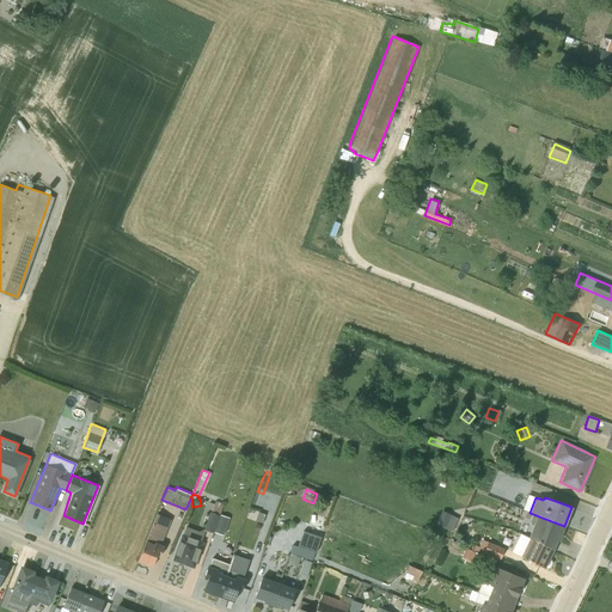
[(210,510),(206,524),(203,528),(199,531),(184,527),(182,534),(181,534),(171,561),(193,568),(203,542),(200,540),(203,531),(212,533),(214,524),(221,505),(215,502),(214,502),(210,510)]
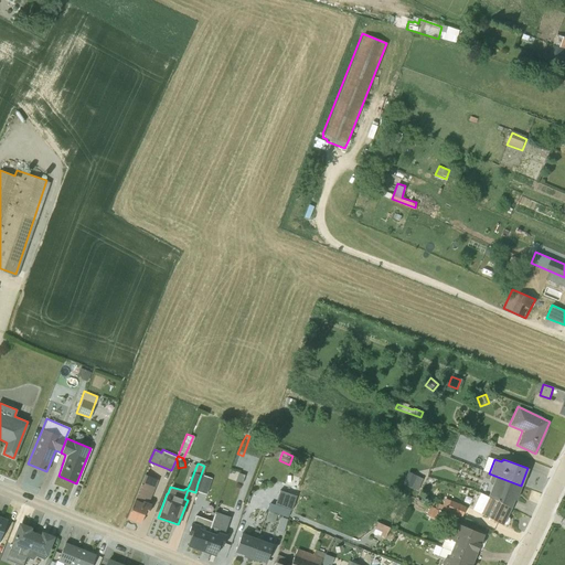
[(422,479),(407,471),(402,483),(416,490),(422,479)]
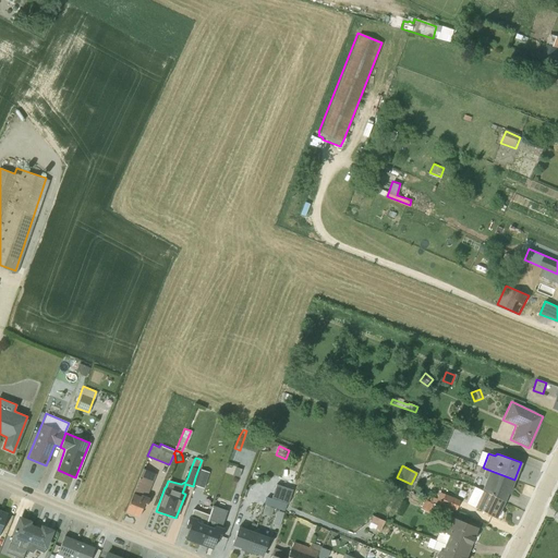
[(146,497),(155,473),(143,469),(142,469),(124,511),(137,517),(142,507),(144,508),(145,508),(148,498),(148,497),(146,497)]
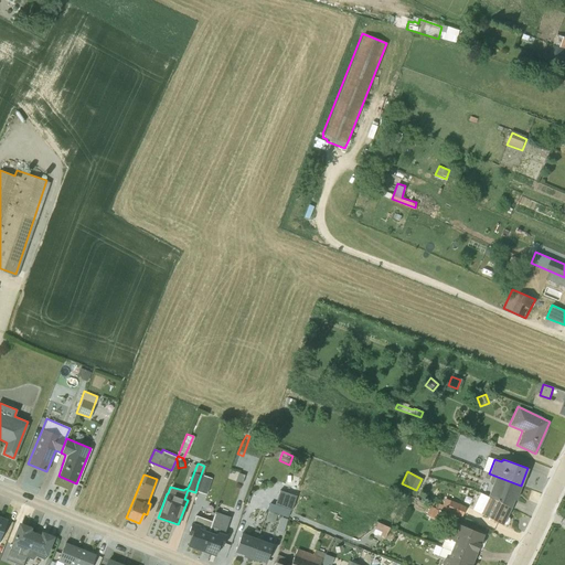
[(521,486),(491,475),(488,481),(489,483),(491,484),(487,497),(510,508),(513,500),(515,500),(521,486)]
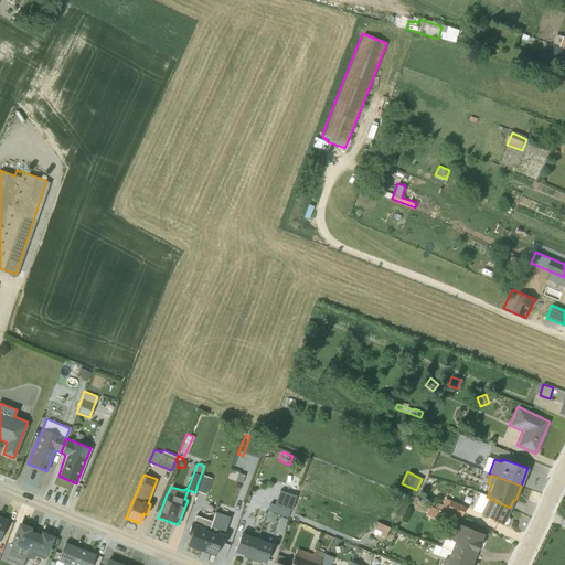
[(295,496),(278,490),(274,504),(290,510),(295,496)]
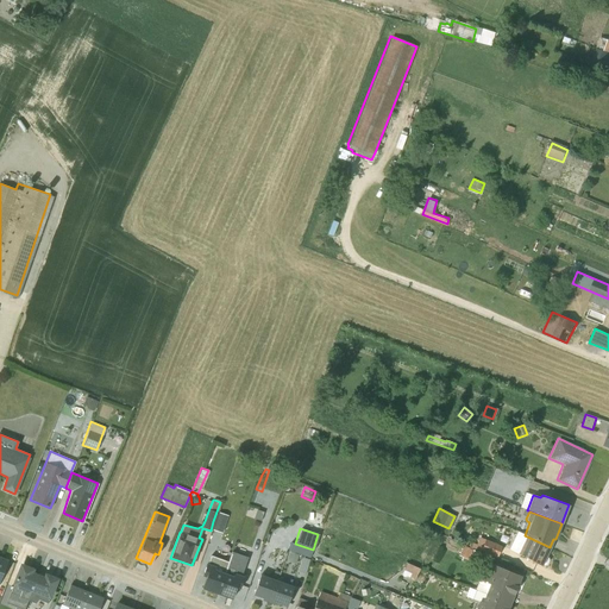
[(515,554),(541,567),(542,565),(544,565),(546,564),(548,560),(547,558),(546,557),(551,548),(518,531),(516,532),(508,548),(516,553),(515,554)]
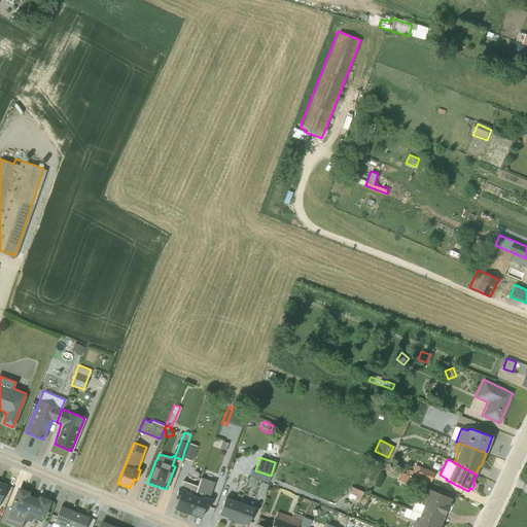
[(408,469),(407,473),(416,478),(429,483),(433,472),(420,466),(414,464),(412,470),(408,469)]
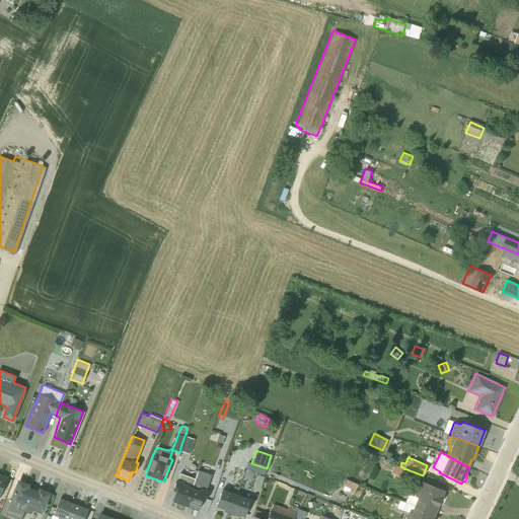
[(380,460),(378,465),(389,469),(391,464),(380,460)]
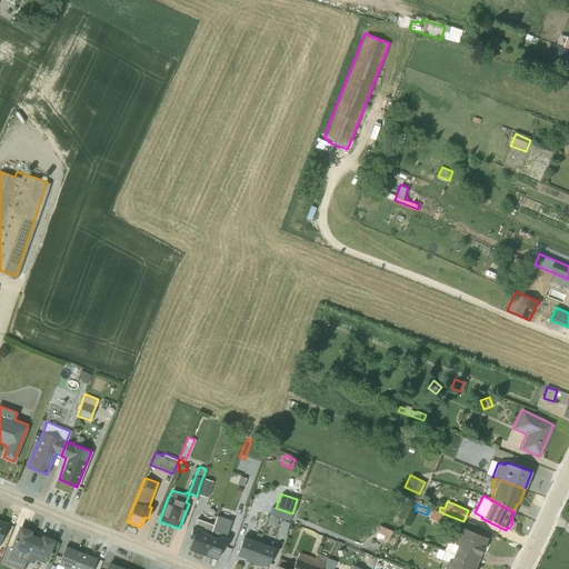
[(432,509),(428,518),(436,522),(440,513),(432,509)]
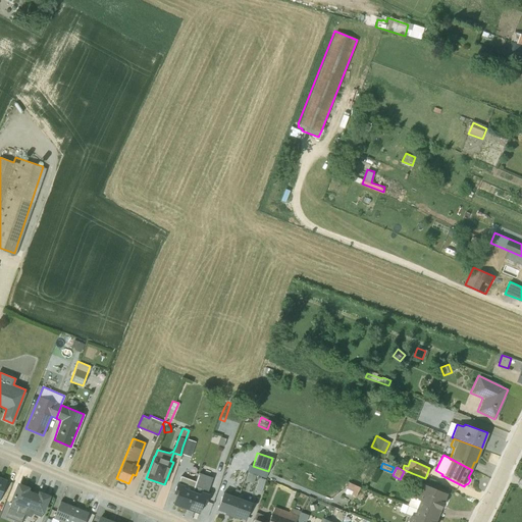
[(206,492),(211,477),(198,473),(185,509),(198,513),(202,504),(205,505),(209,493),(206,492)]
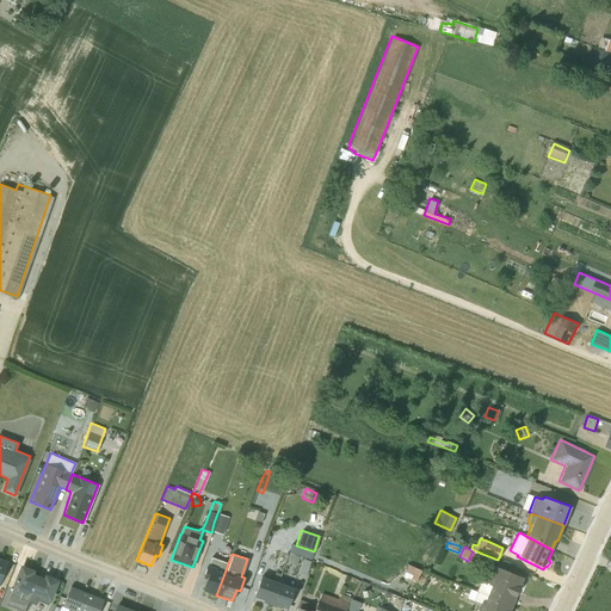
[(298,556),(289,554),(287,562),(296,566),(298,556)]
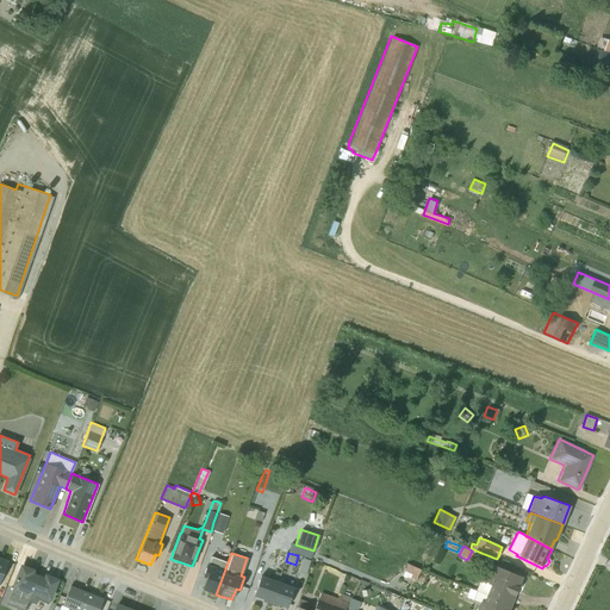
[(205,578),(201,590),(216,595),(228,562),(211,556),(207,566),(206,565),(203,577),(205,578)]
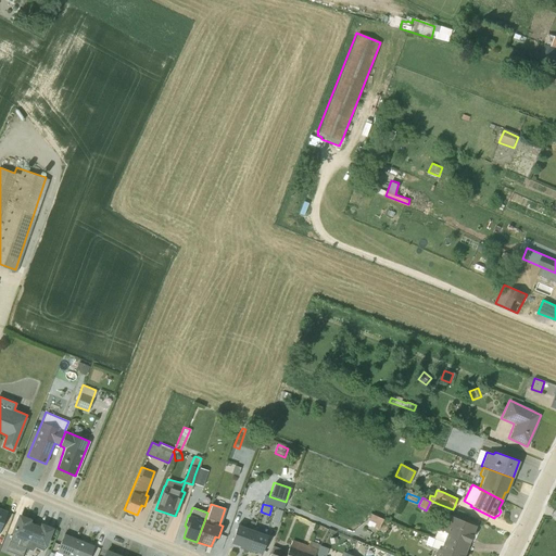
[(276,508),(272,521),(278,523),(282,510),(276,508)]
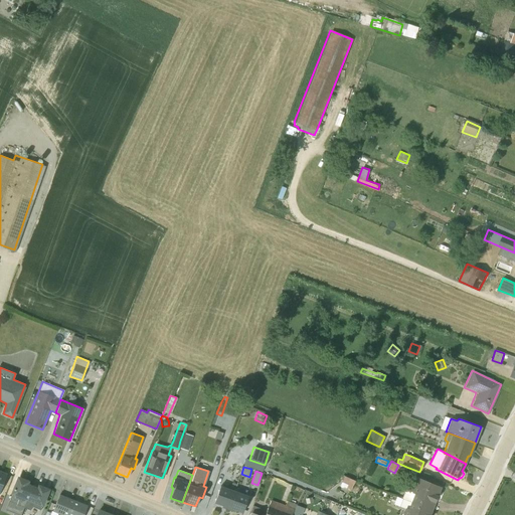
[(353,481),(343,476),(340,483),(346,485),(346,488),(350,490),(353,481)]
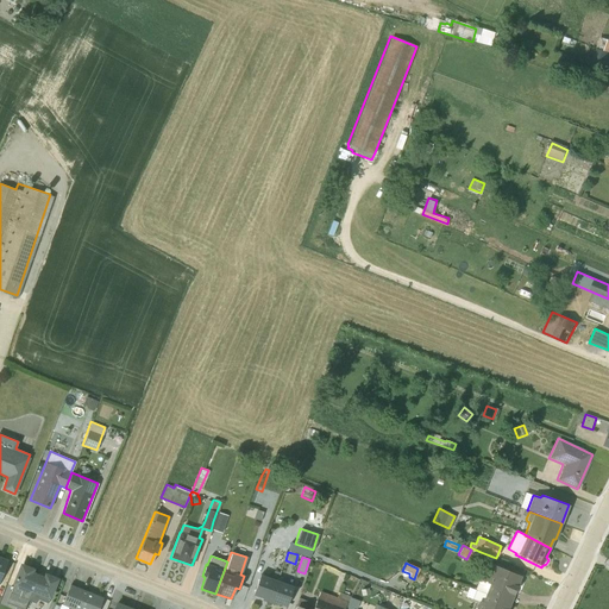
[(510,603),(521,576),(493,565),(485,582),(478,579),(475,589),(510,603)]
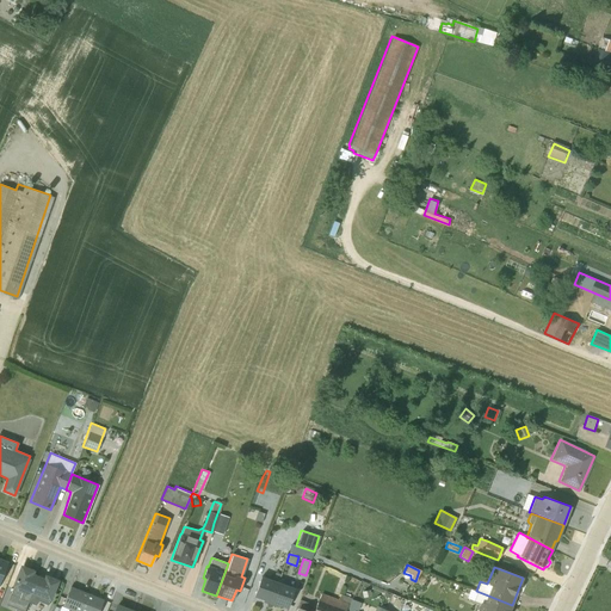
[(32,572),(24,568),(23,571),(20,569),(10,594),(28,602),(37,578),(31,575),(32,572)]
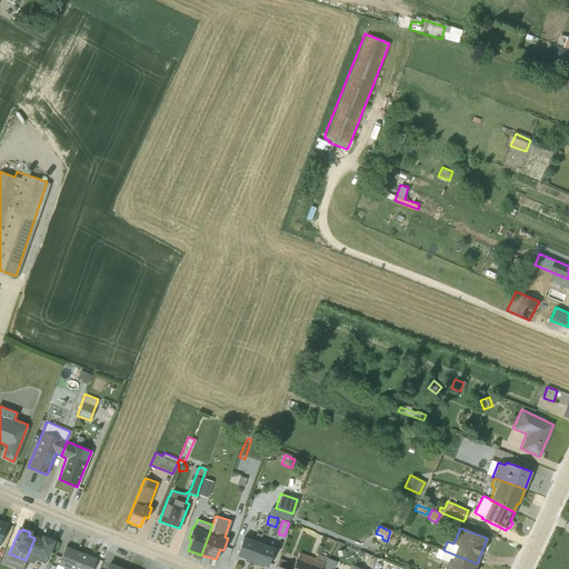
[(26,560),(32,563),(33,560),(43,563),(51,543),(49,542),(50,540),(42,537),(41,540),(35,538),(26,560)]
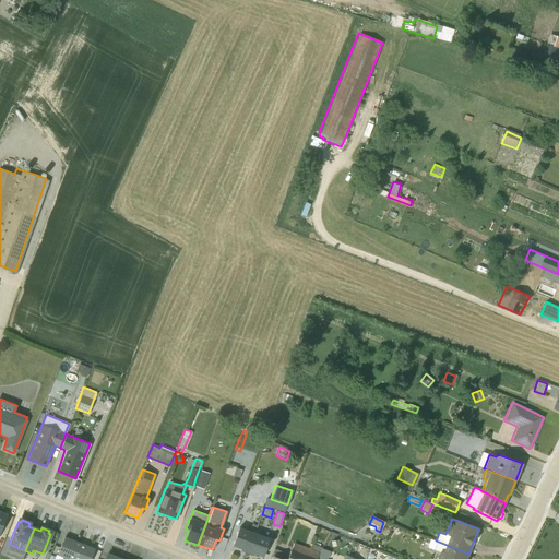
[(253,533),(238,527),(232,545),(240,548),(239,550),(247,552),(253,533)]
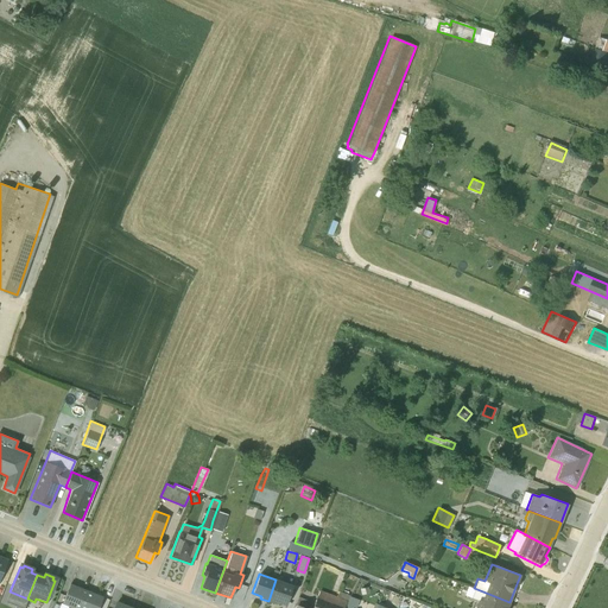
[(285,606),(292,586),(276,580),(268,601),(274,603),(276,602),(285,606)]
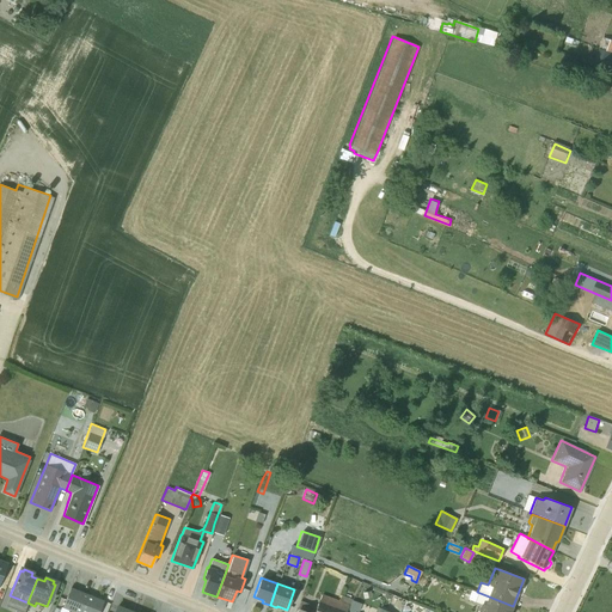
[(80,611),(87,594),(69,588),(62,607),(68,610),(67,611),(80,611)]
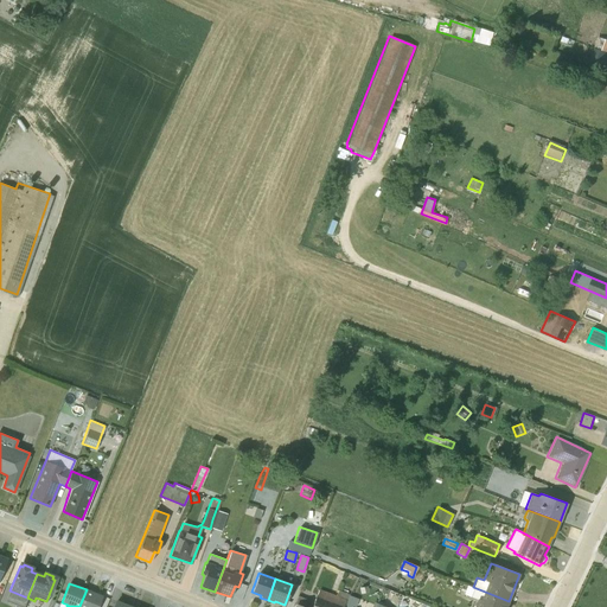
[(505,606),(509,601),(473,587),(470,596),(477,599),(472,606),(505,606)]
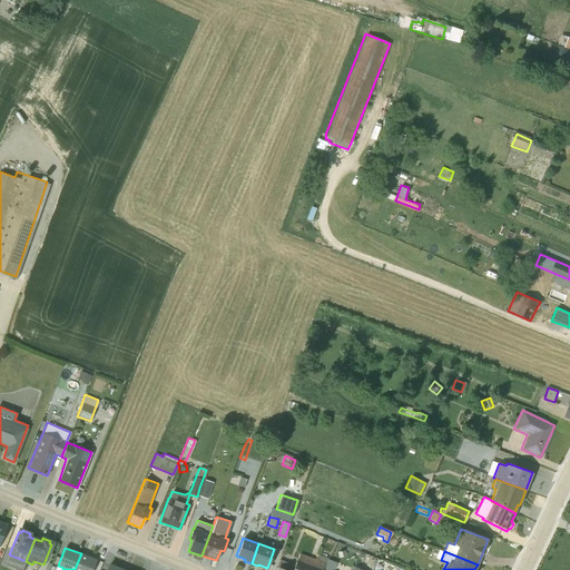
[(91,569),(96,559),(81,553),(75,569),(91,569)]
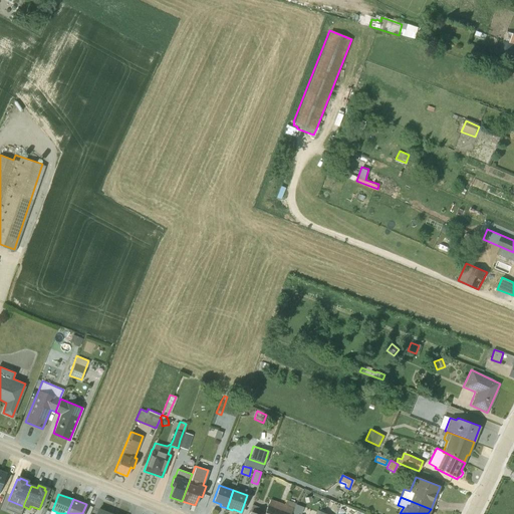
[(252,505),(248,513),(289,513),(293,503),(285,500),(283,504),(269,499),(265,510),(252,505)]
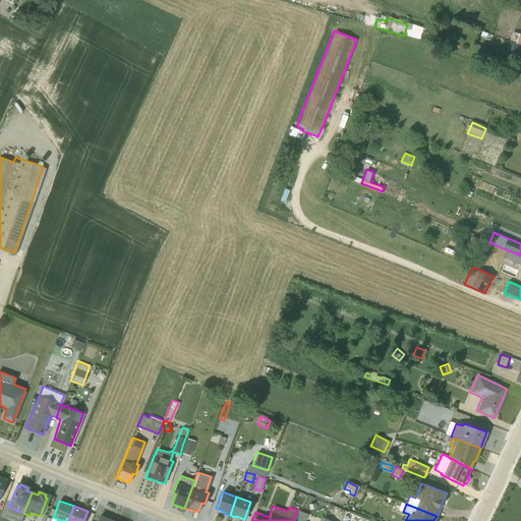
[(296,514),(293,520),(301,520),(302,520),(304,520),(307,514),(298,511),(297,515),(296,514)]
